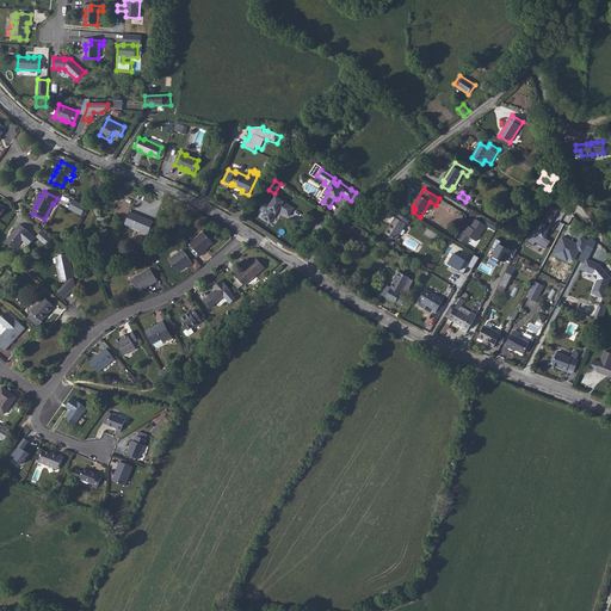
[(265,214),(263,217),(271,223),(277,214),(276,211),(278,209),(279,210),(289,216),(294,208),(276,196),(267,209),(266,208),(263,213),(265,214)]
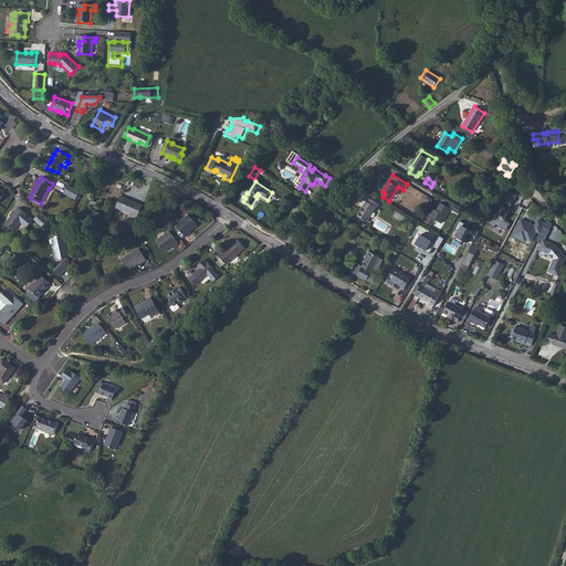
[(75,199),(80,191),(69,185),(64,194),(75,199)]
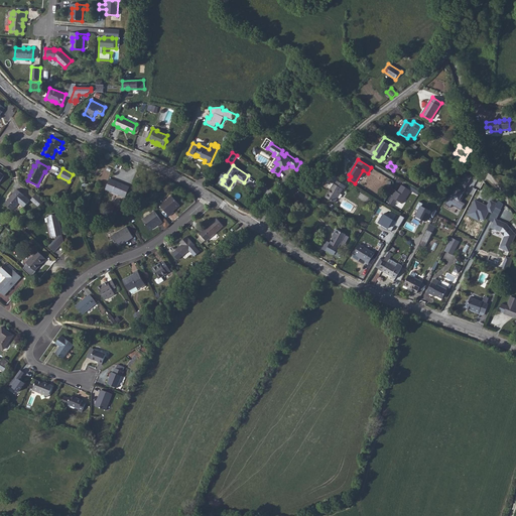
[(452,205),(461,210),(464,204),(460,201),(473,176),(464,171),(445,205),(450,208),(452,205)]
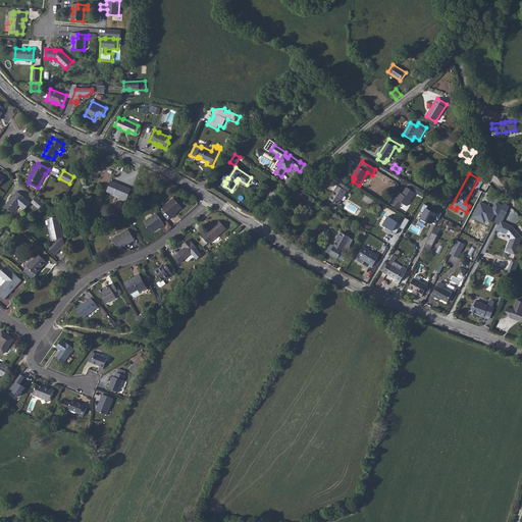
[(107,192),(126,200),(132,190),(111,180),(107,192)]
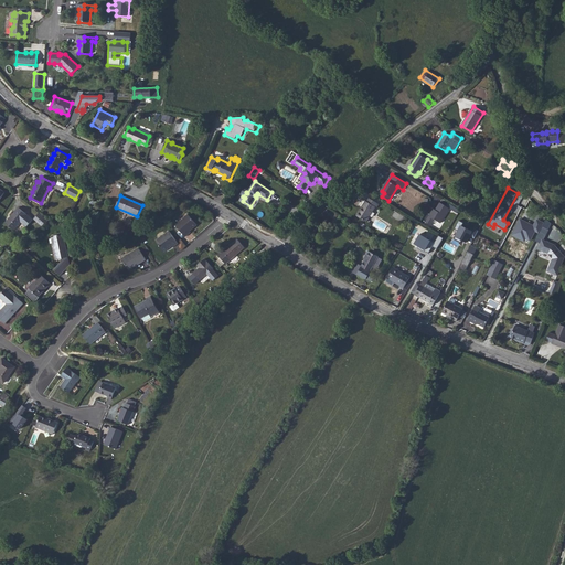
[(366,222),(375,208),(376,208),(379,204),(369,198),(366,202),(365,201),(356,216),(366,222)]
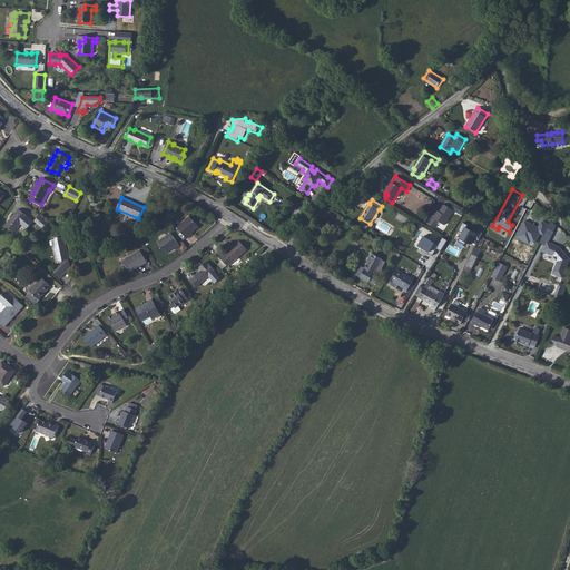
[(438,210),(429,224),(434,228),(439,222),(444,225),(453,210),(444,205),(441,208),(442,209),(440,213),(438,210)]
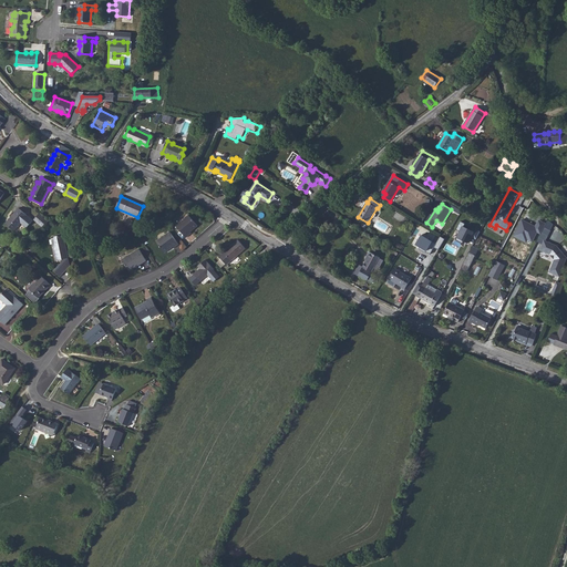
[(9,219),(6,224),(14,230),(21,223),(27,228),(33,220),(19,208),(11,217),(11,218),(10,219),(9,219)]
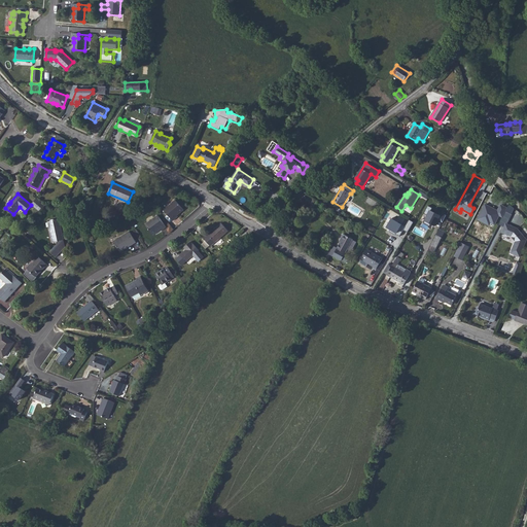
[(36,208),(41,203),(36,199),(33,203),(33,205),(36,208)]
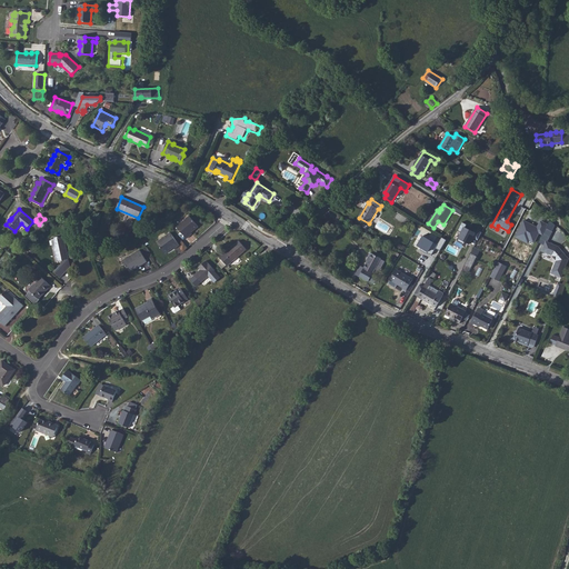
[(177,227),(187,239),(192,233),(191,232),(198,227),(189,216),(177,227)]
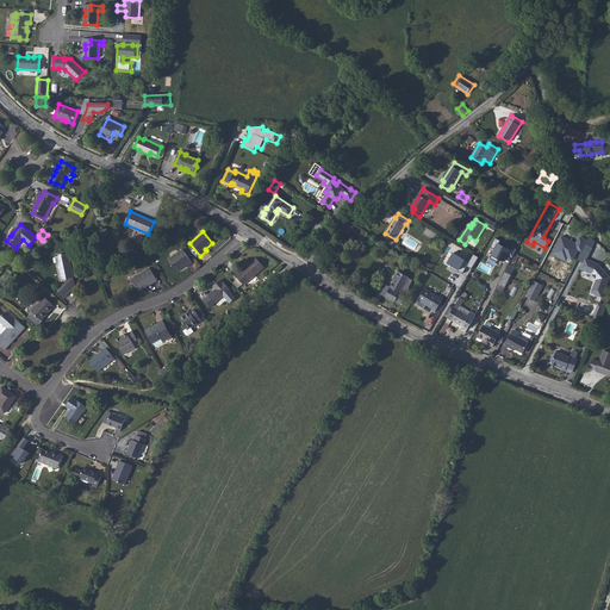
[(561,236),(552,254),(566,261),(568,259),(572,260),(578,249),(582,251),(587,241),(580,237),(577,244),(561,236)]
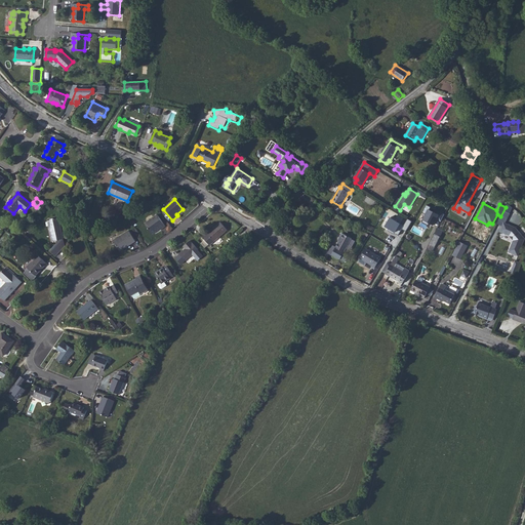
[(425,214),(421,220),(430,225),(434,215),(438,217),(440,214),(430,210),(431,207),(426,205),(421,213),(425,214)]
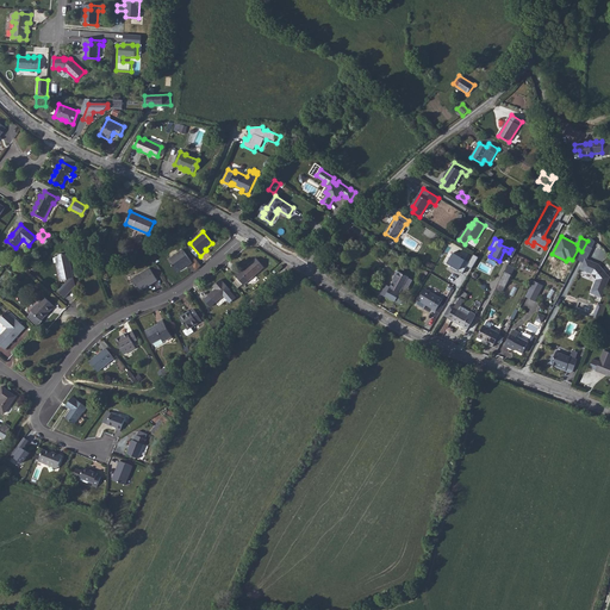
[(168,260),(178,272),(186,266),(186,267),(193,262),(182,249),(168,260)]
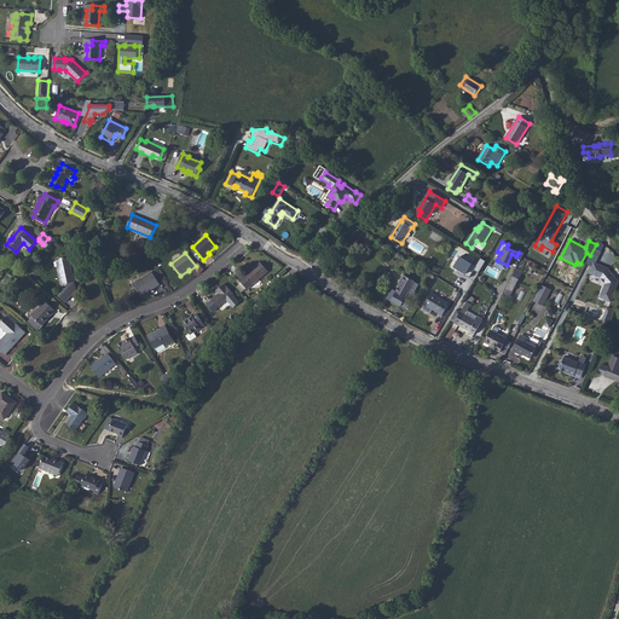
[(65,302),(75,293),(70,272),(73,272),(71,264),(70,264),(69,256),(59,259),(59,260),(61,266),(58,266),(62,285),(67,284),(68,287),(59,296),(65,302)]
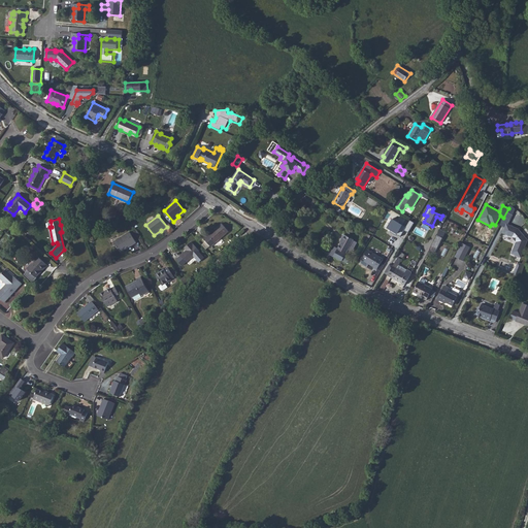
[(406,227),(392,219),(387,228),(401,236),(406,227)]
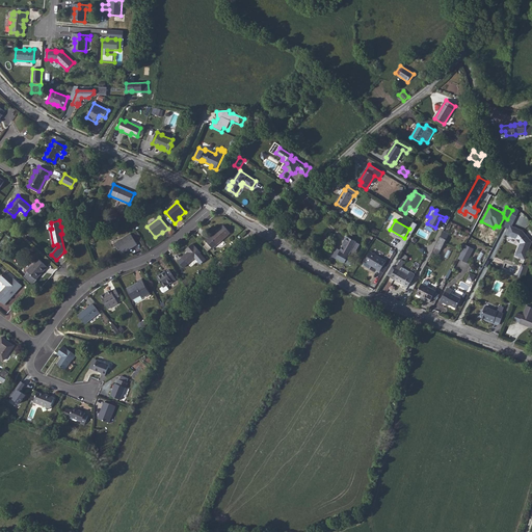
[(212,247),(213,248),(231,234),(223,225),(206,240),(208,243),(212,247)]
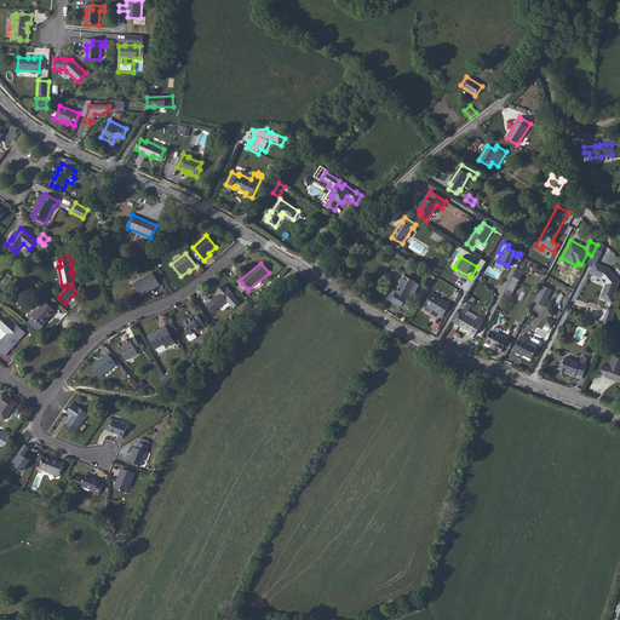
[(607,285),(601,298),(612,303),(619,282),(609,269),(596,263),(593,269),(598,271),(596,276),(602,279),(607,285)]
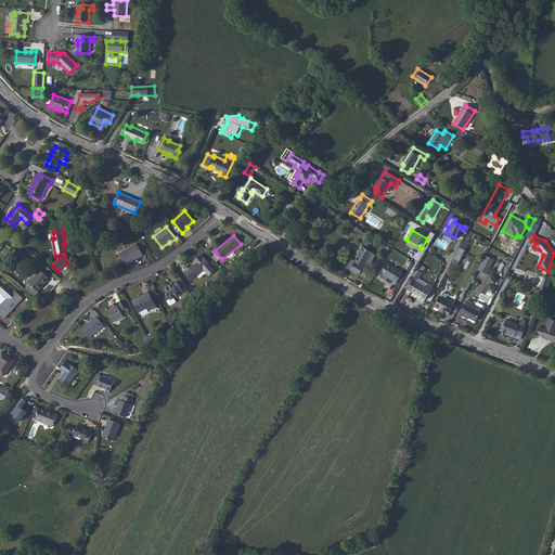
[(465,250),(468,244),(463,241),(460,247),(465,250)]
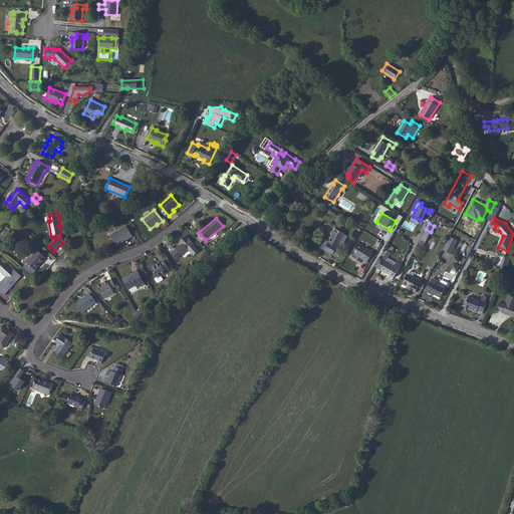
[(129,239),(133,236),(126,226),(110,235),(116,244),(127,238),(129,239)]
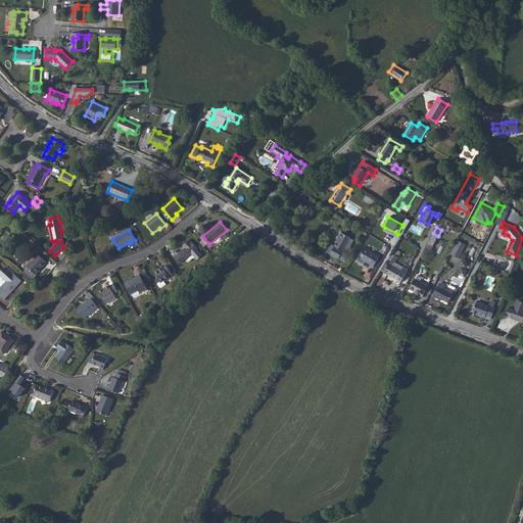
[(347,253),(343,251),(350,237),(341,233),(338,237),(339,238),(338,240),(335,246),(330,244),(326,251),(338,258),(339,258),(343,262),(345,259),(347,260),(349,257),(346,255),(347,253)]
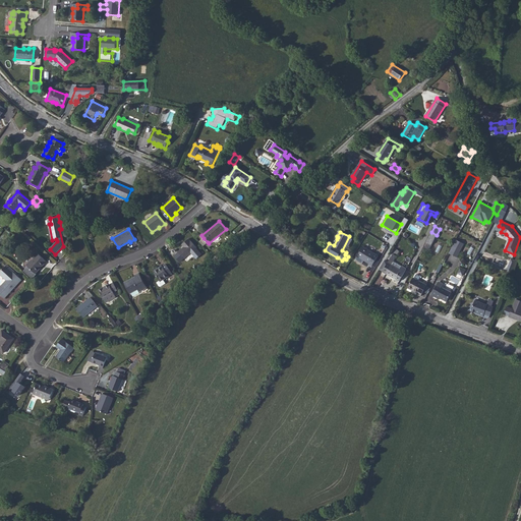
[(431,245),(437,235),(431,232),(426,242),(431,245)]
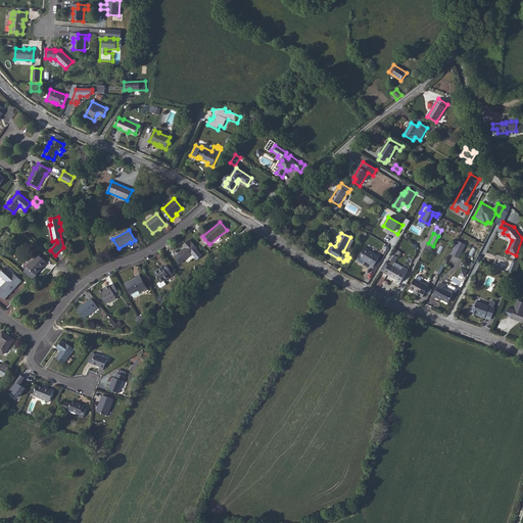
[(189,240),(183,245),(185,248),(175,256),(181,264),(191,253),(197,259),(202,255),(197,249),(197,248),(192,242),(191,242),(189,240)]
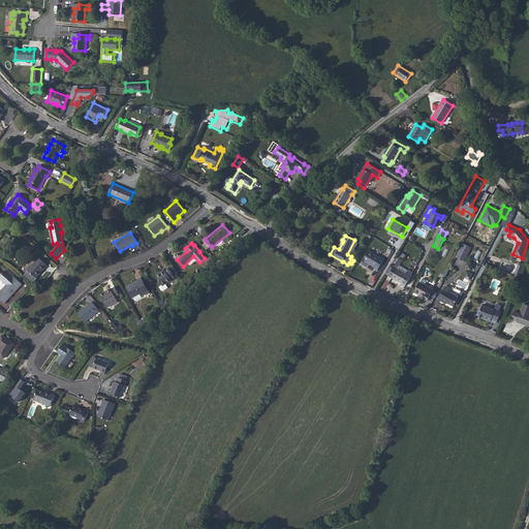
[(464,261),(471,248),(463,244),(456,257),(464,261)]
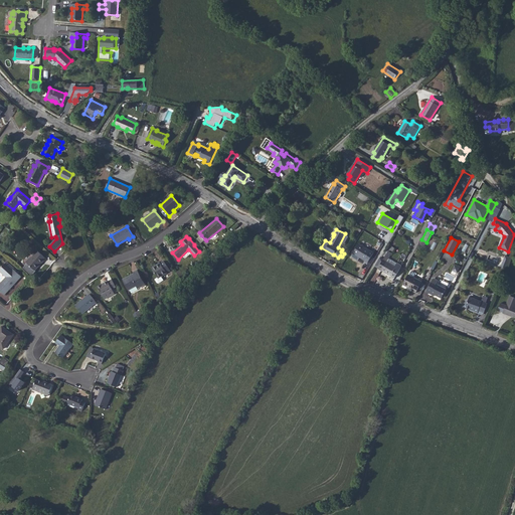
[(128,238),(117,244),(118,246),(129,239),(128,238)]
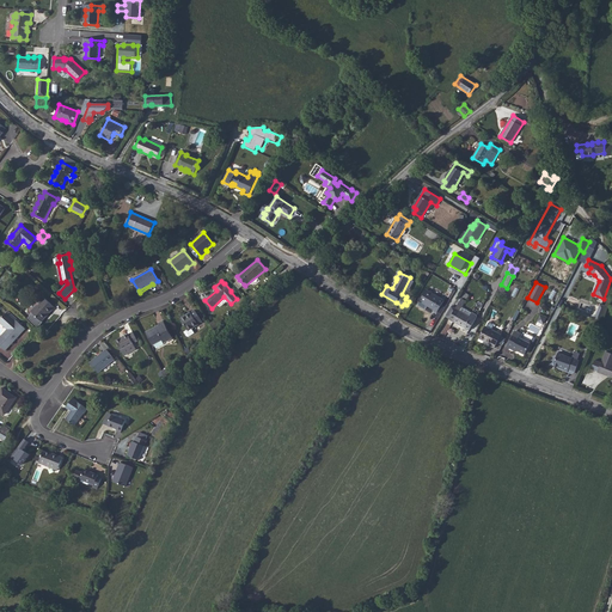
[(436,313),(445,300),(427,289),(420,301),(433,308),(433,310),(436,313)]
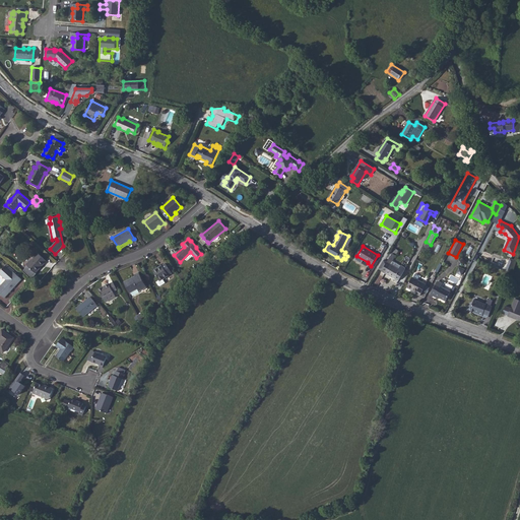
[(47,261),(38,253),(31,260),(33,261),(27,266),(27,269),(25,271),(33,278),(37,274),(36,273),(47,261)]
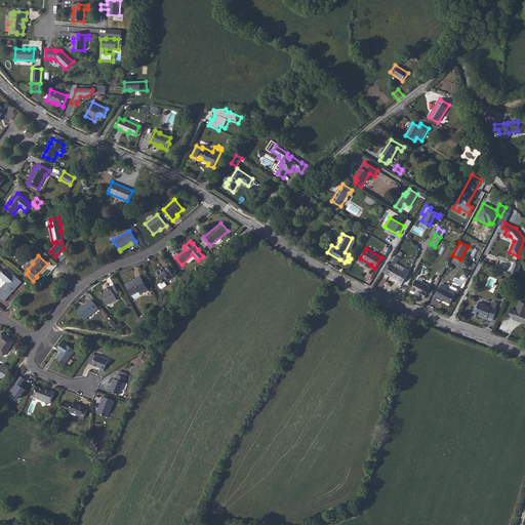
[(402,283),(409,272),(409,271),(406,269),(405,269),(396,264),(399,258),(396,256),(394,258),(391,265),(388,263),(382,272),(386,274),(402,283)]
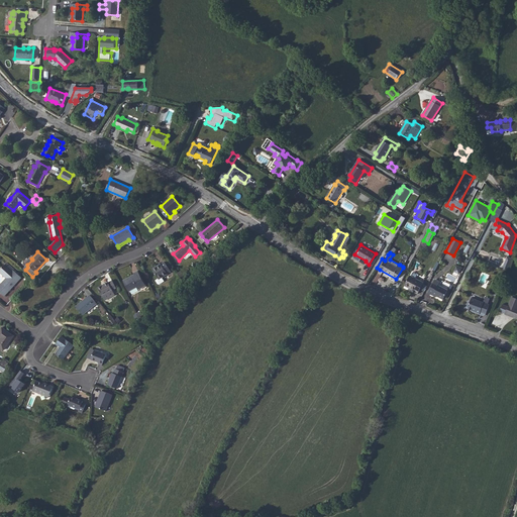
[(507,272),(512,259),(507,256),(502,270),(507,272)]
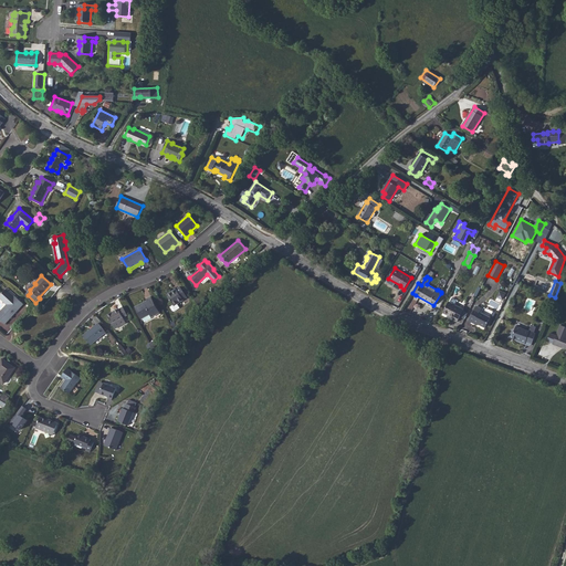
[(176,289),(167,294),(174,305),(170,307),(173,311),(175,312),(180,307),(177,304),(184,300),(187,297),(180,286),(176,290),(176,289)]
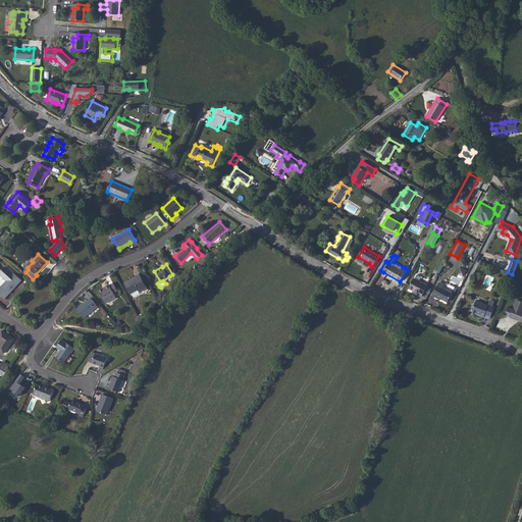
[(7,265),(6,266),(13,273),(14,273),(14,272),(7,265)]
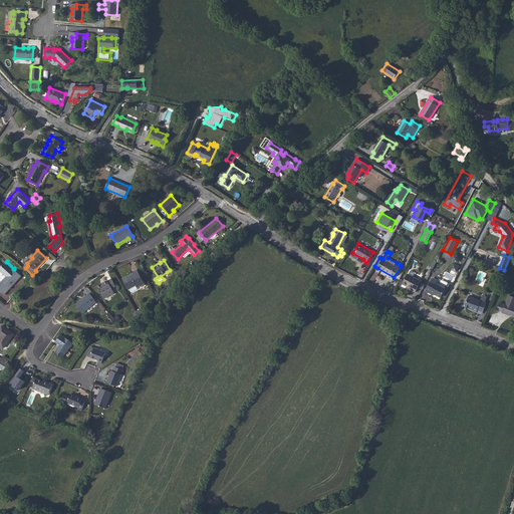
[(13,269),(6,262),(0,268),(0,270),(6,277),(0,283),(0,290),(4,294),(21,276),(14,269),(13,269)]
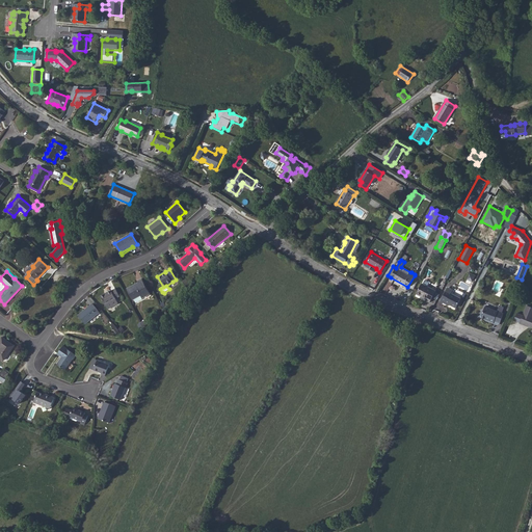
[(127,289),(133,299),(141,295),(142,298),(151,294),(142,278),(138,281),(138,283),(127,289)]
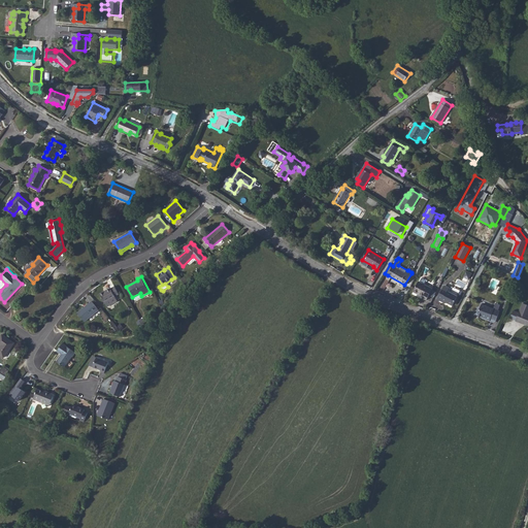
[(427,300),(432,289),(419,282),(414,292),(423,297),(423,298),(427,300)]
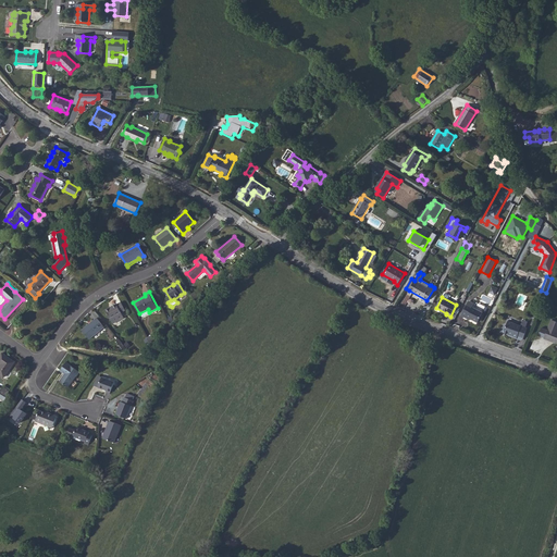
[(483,313),(472,308),(473,304),(469,301),(462,313),(467,316),(466,318),(470,320),(470,319),(478,322),(479,320),(483,313)]
